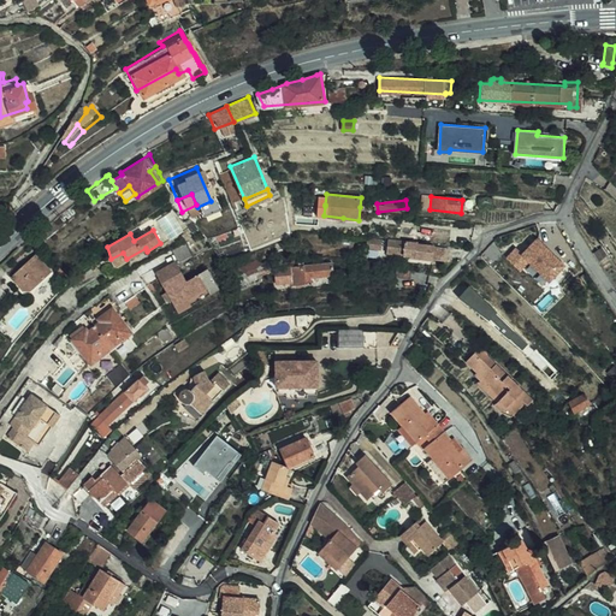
[(193,254),(183,240),(171,247),(179,261),(193,254)]
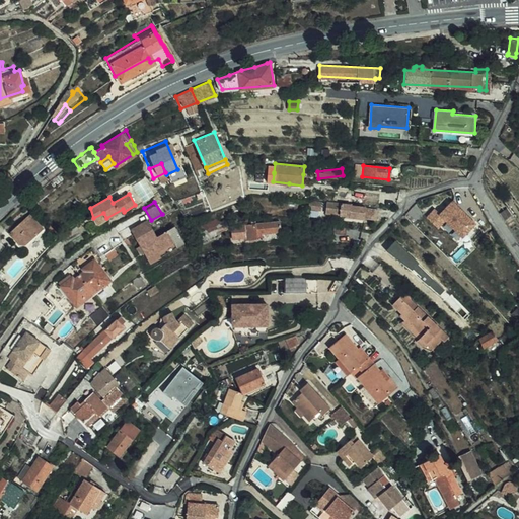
[(473,225),(452,202),(440,213),(435,208),(427,216),(437,227),(444,220),(460,237),(473,225)]
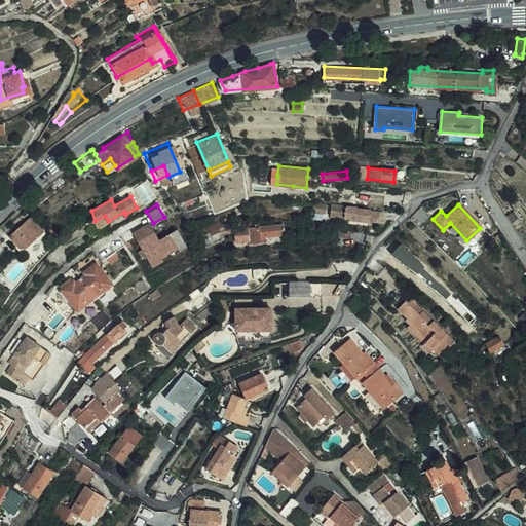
[(341,208),(329,205),(328,215),(340,217),(341,208)]
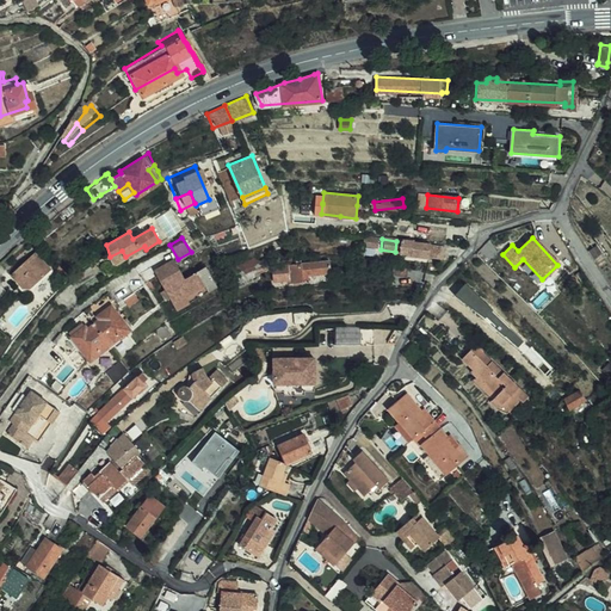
[(424,255),(423,258),(446,261),(449,246),(431,245),(431,244),(402,239),(401,252),(424,255)]
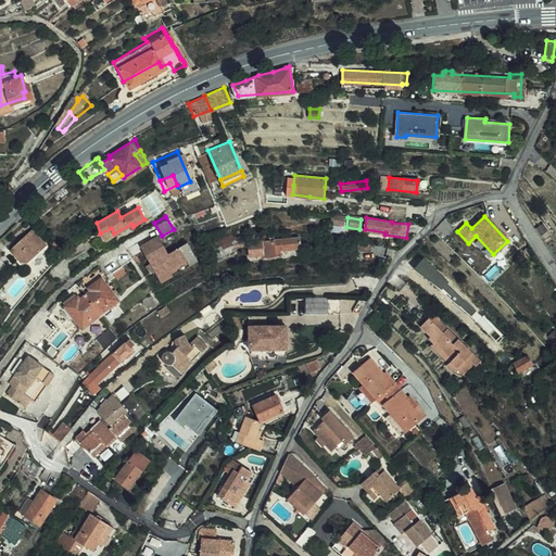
[(535,218),(530,223),(534,228),(540,224),(535,218)]
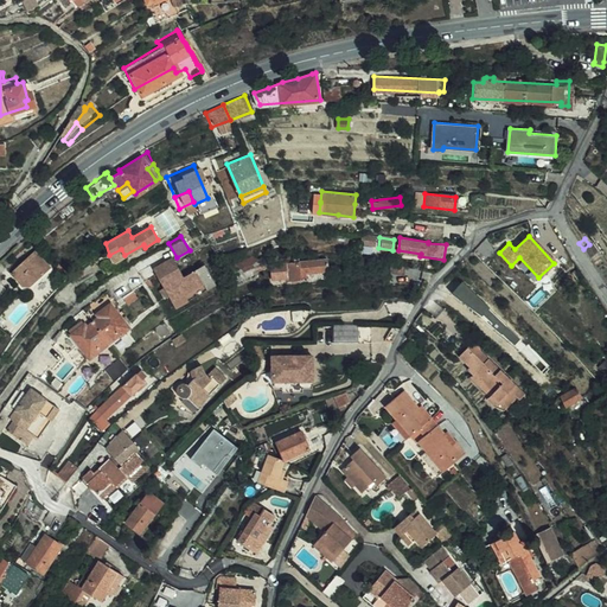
[(14,278),(21,278),(42,260),(26,243),(4,266),(14,278)]
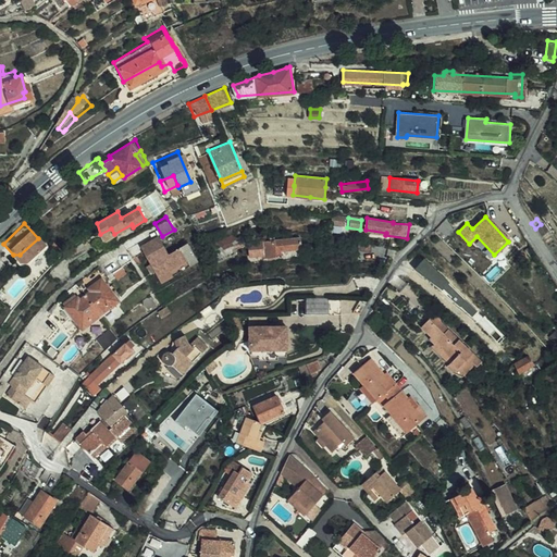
[(111,229),(100,234),(103,240),(114,234),(111,229)]
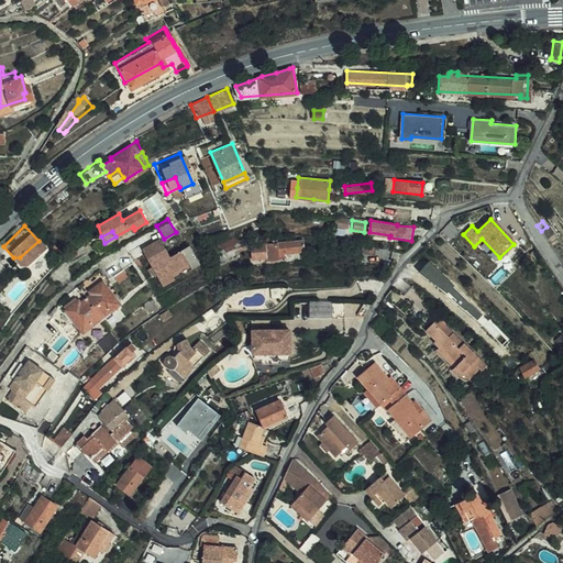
[(158,280),(187,264),(190,268),(197,264),(180,235),(162,246),(155,234),(138,244),(158,280)]
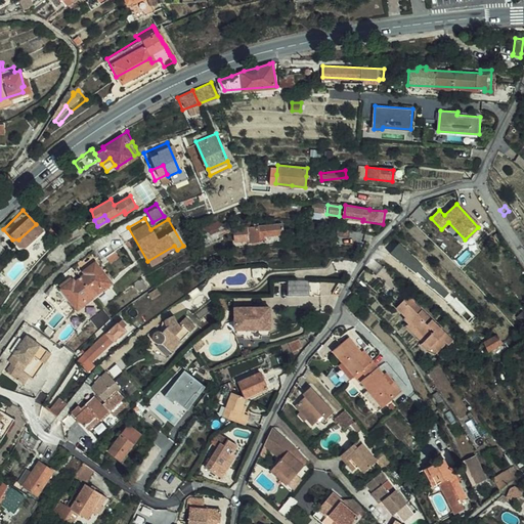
[(512,218),(507,221),(511,227),(516,223),(512,218)]
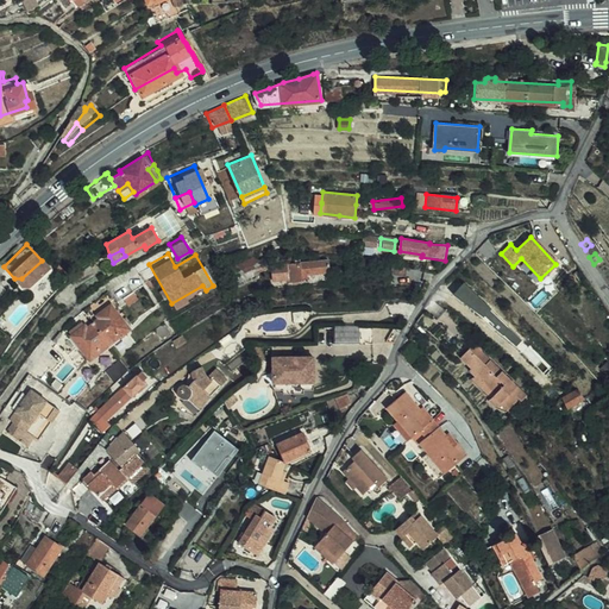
[(328,261),(272,265),(274,278),(289,277),(290,282),(302,281),(302,275),(330,272),(328,261)]
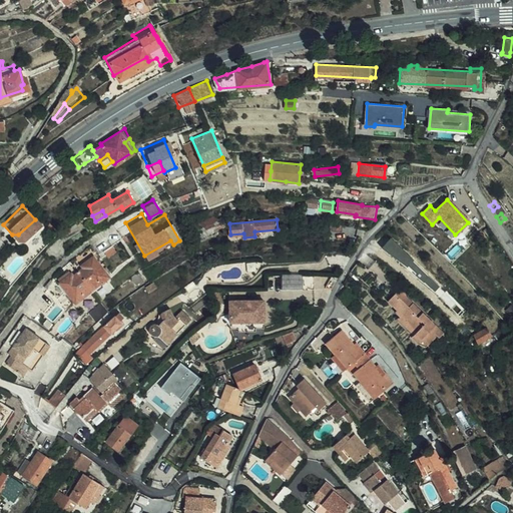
[(355,236),(357,226),(335,222),(334,233),(355,236)]
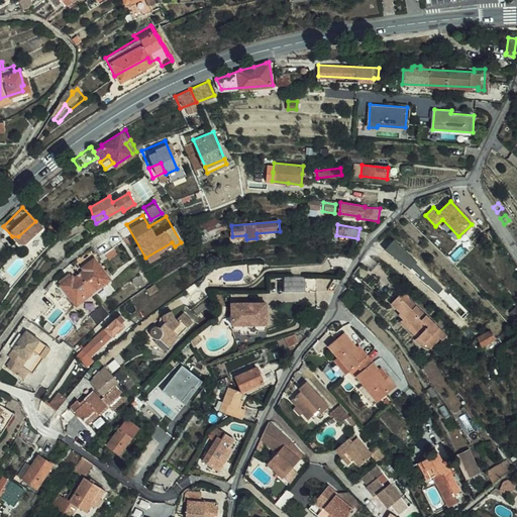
[(407,267),(415,259),(395,238),(387,246),(407,267)]
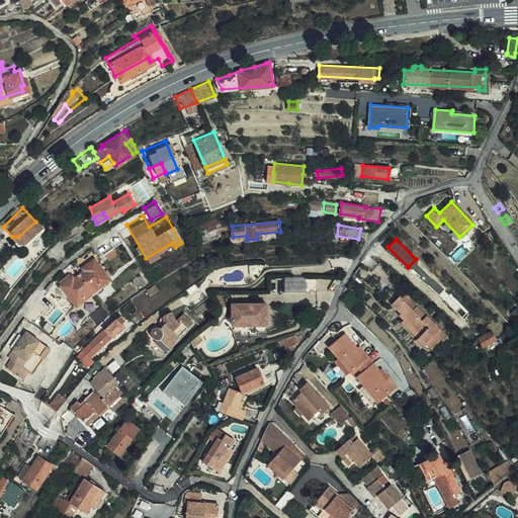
[(172,243),(146,258),(148,262),(175,247),(172,243)]
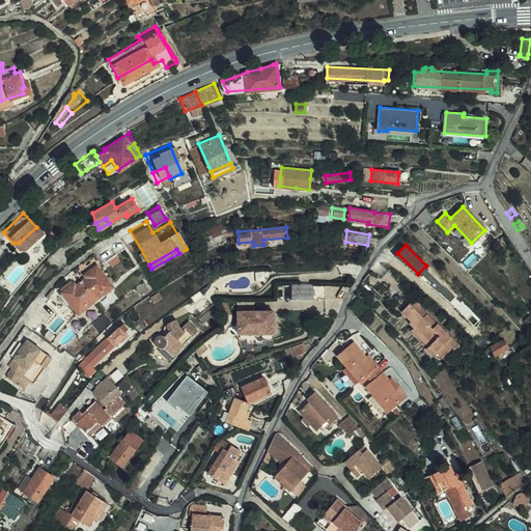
[(112,266),(121,259),(117,253),(108,259),(112,266)]
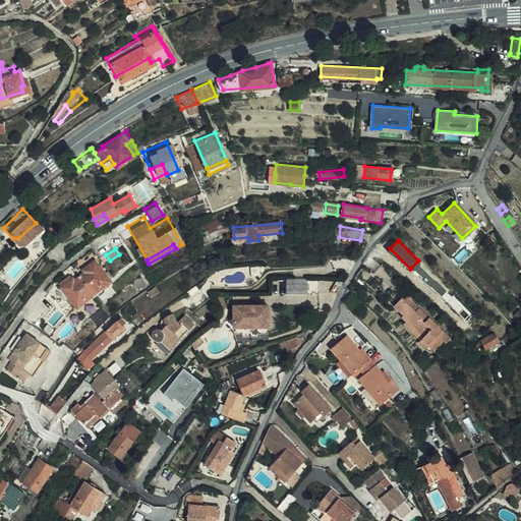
[(87,255),(70,269),(90,291),(98,285),(96,282),(103,277),(87,255)]
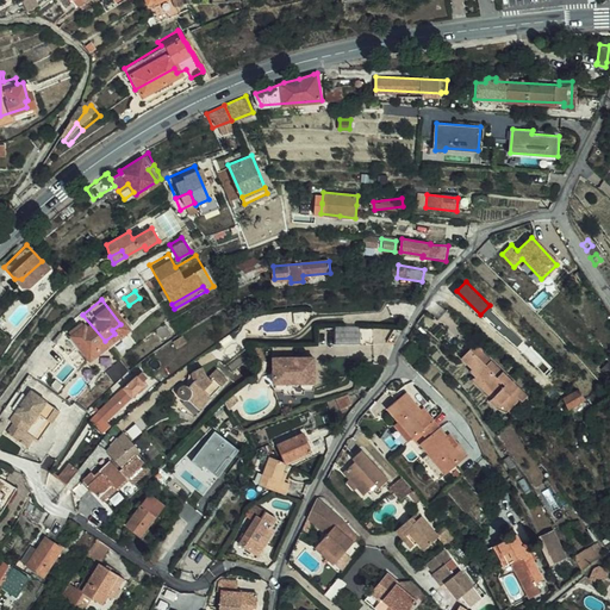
[(92,350),(105,341),(82,315),(63,329),(81,354),(89,347),(92,350)]
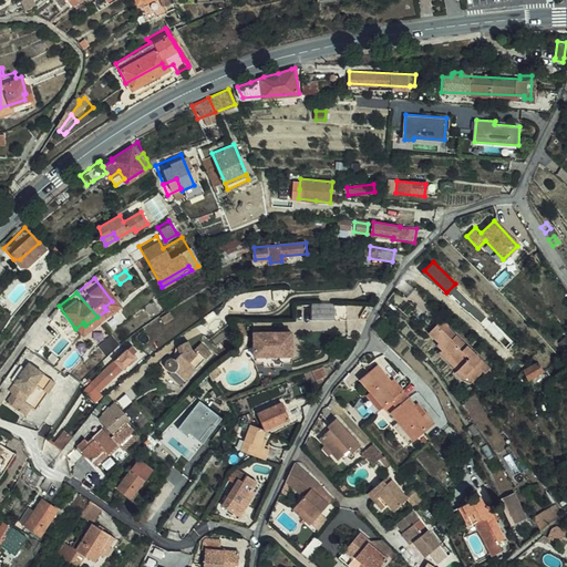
[(138,302),(144,310),(152,305),(146,297),(138,302)]
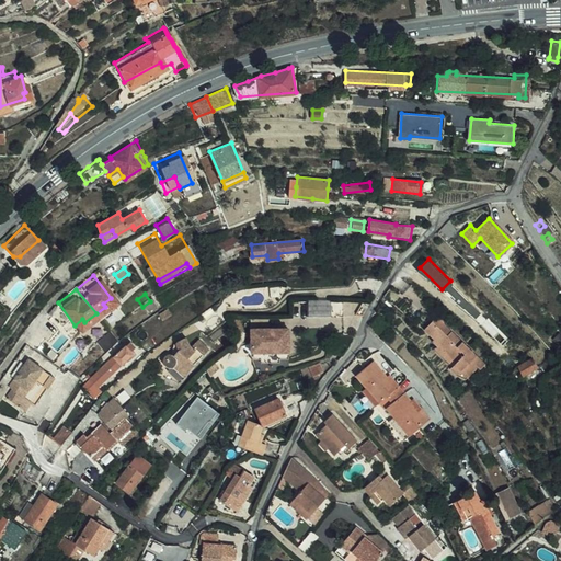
[(331,300),(309,300),(309,316),(331,317),(331,300)]
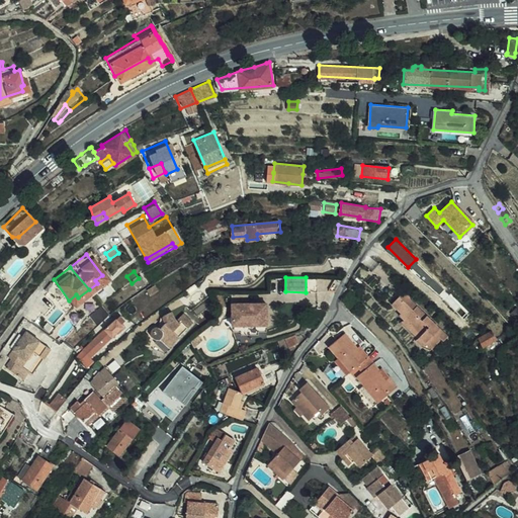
[(306,277),(306,292),(319,292),(319,277),(306,277)]
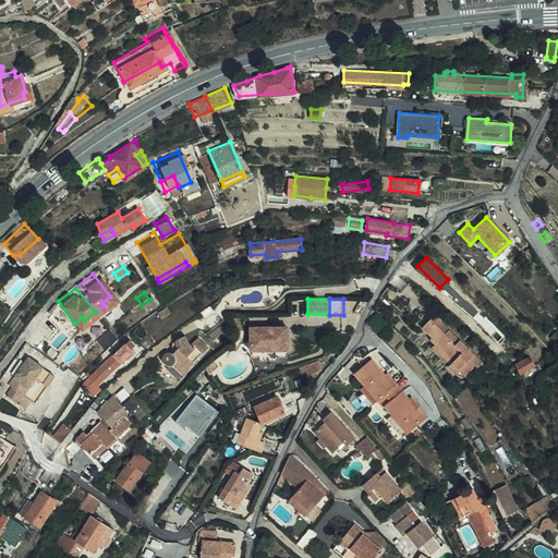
[(445,354),(451,361),(458,368),(464,374),(475,362),(478,365),(483,360),(450,327),(446,331),(438,323),(431,315),(422,324),(434,336),(437,339),(434,342),(446,353),(445,354)]
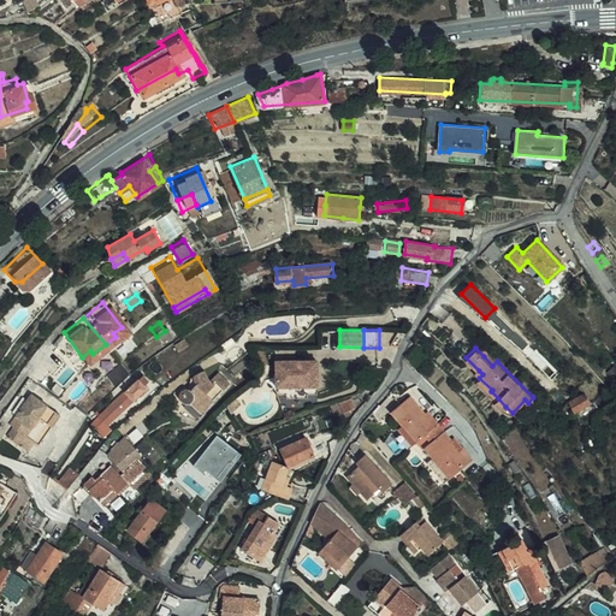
[(268,381),(312,379),(308,349),(266,353),(268,381)]
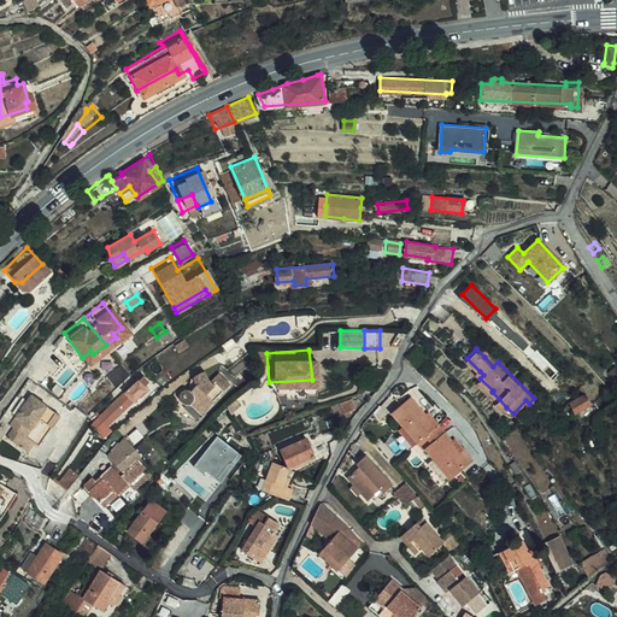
[(489,352),(485,357),(493,366),(498,362),(489,352)]
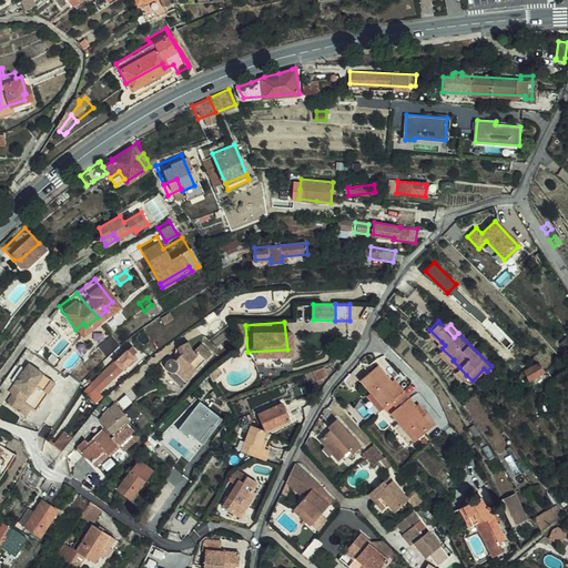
[(87,340),(94,348),(107,338),(99,330),(87,340)]
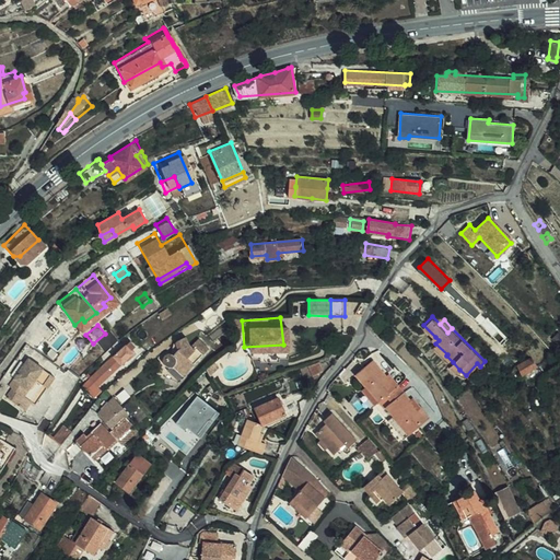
[(105,348),(118,340),(113,330),(100,339),(105,348)]
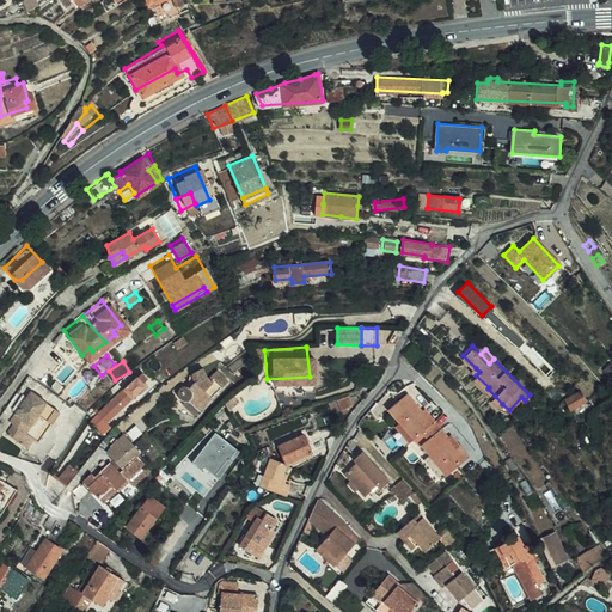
[(197,379),(195,371),(178,362),(187,384),(190,386),(197,379)]
